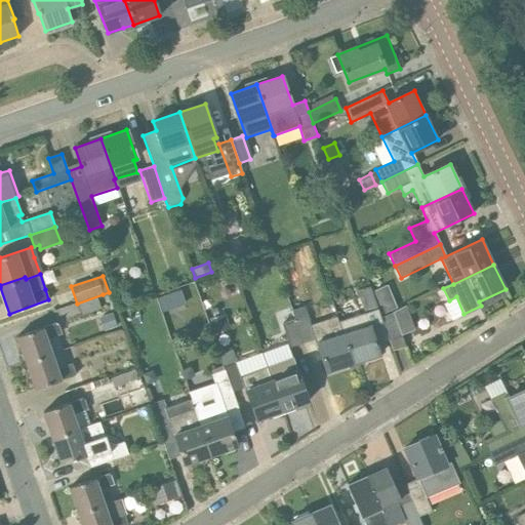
[(377,288),(387,312),(401,306),(392,282),(377,288)]
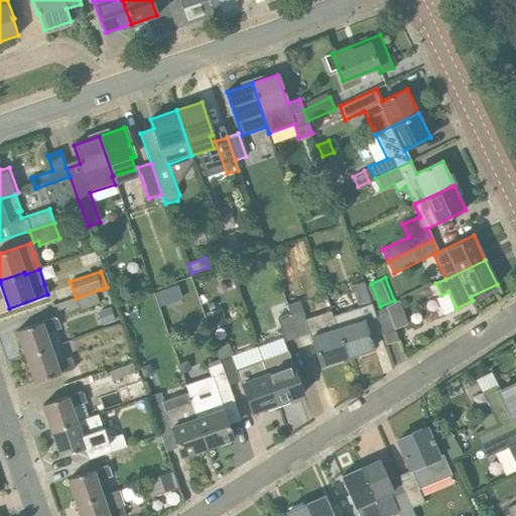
[(358,308),(333,316),(347,358),(373,349),(370,339),(383,335),(374,311),(371,303),(364,281),(350,286),(358,308)]
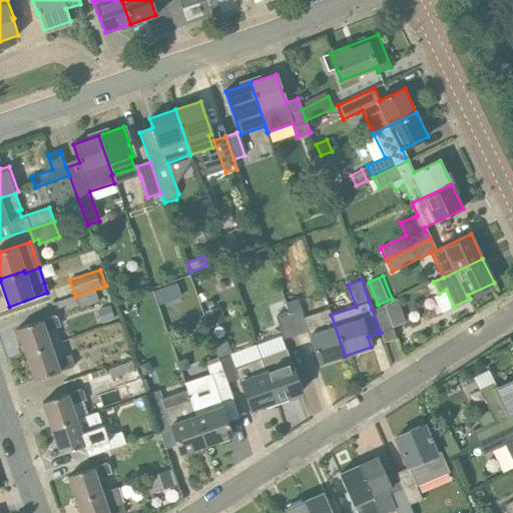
[(180,299),(175,285),(153,293),(158,307),(180,299)]
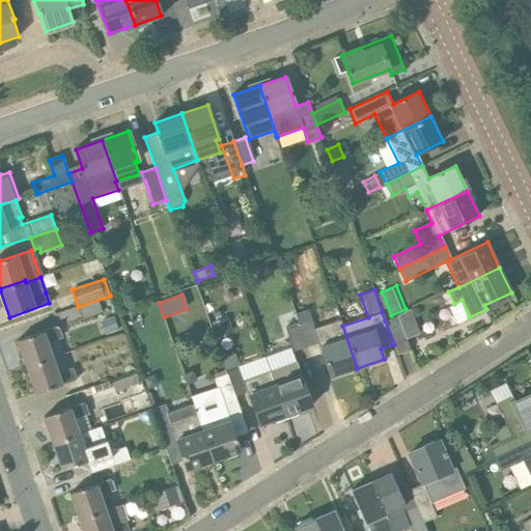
[(83,319),(102,313),(98,302),(79,308),(83,319)]
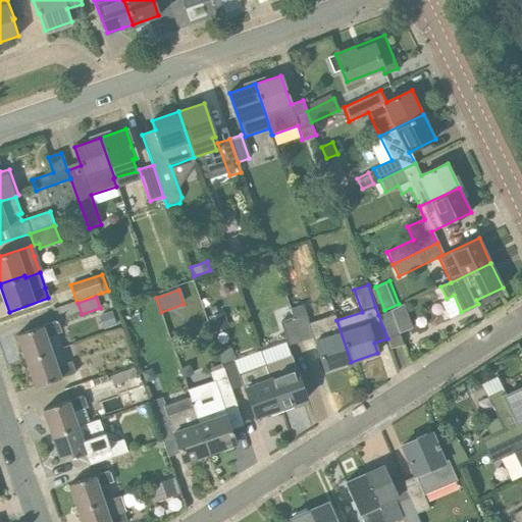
[(290,309),(292,318),(300,342),(314,337),(315,342),(316,342),(325,370),(351,362),(336,320),(334,315),(309,323),(303,305),(290,309)]
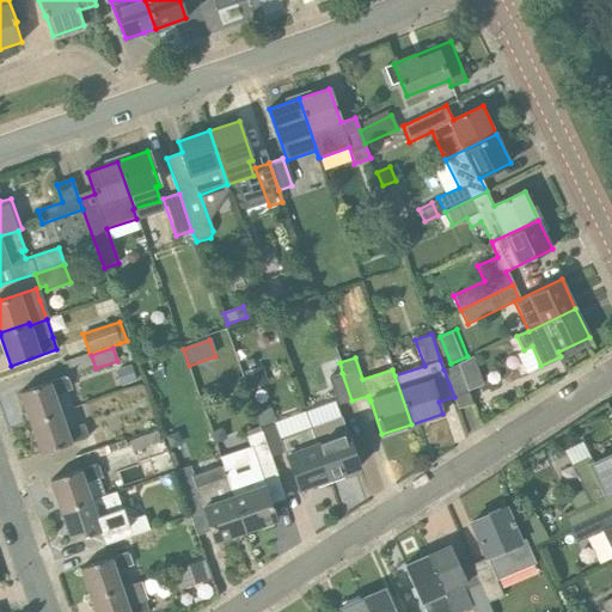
[(458,365),(444,369),(454,397),(458,409),(472,405),(467,391),(458,365)]
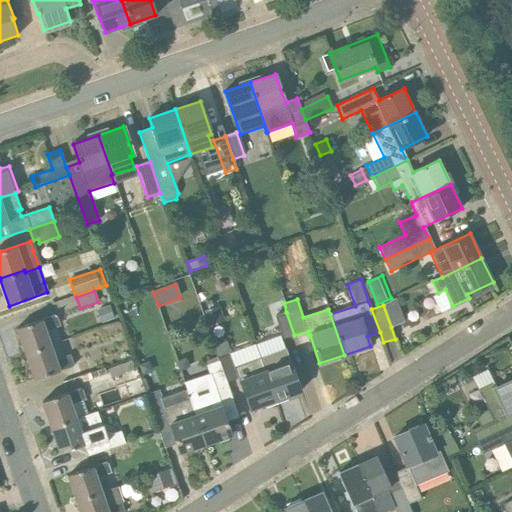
[(109,306),(97,310),(102,322),(113,319),(109,306)]
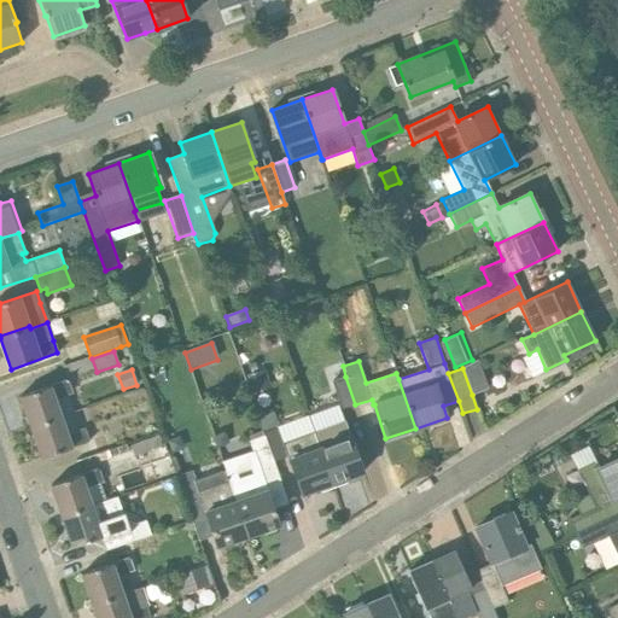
[(264,371),(248,377),(252,394),(269,388),(264,371)]
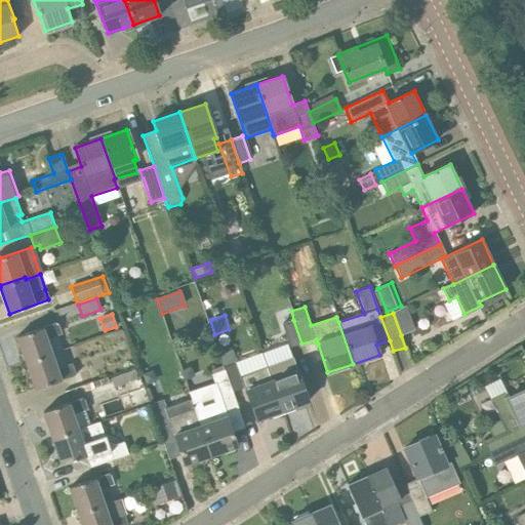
[(281,324),(289,348),(301,344),(293,320),(281,324)]
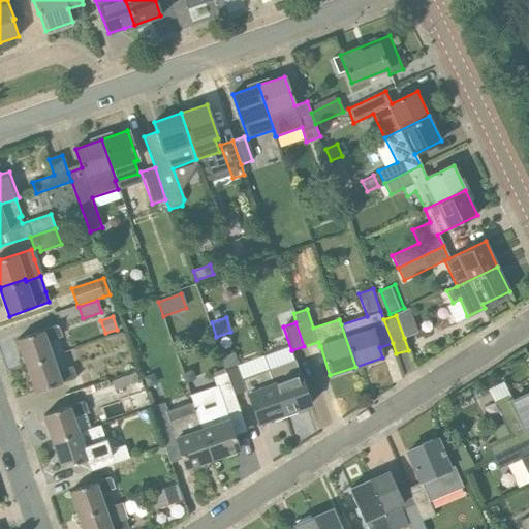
[(26,366),(52,356),(47,341),(61,336),(57,325),(17,339),(26,366)]
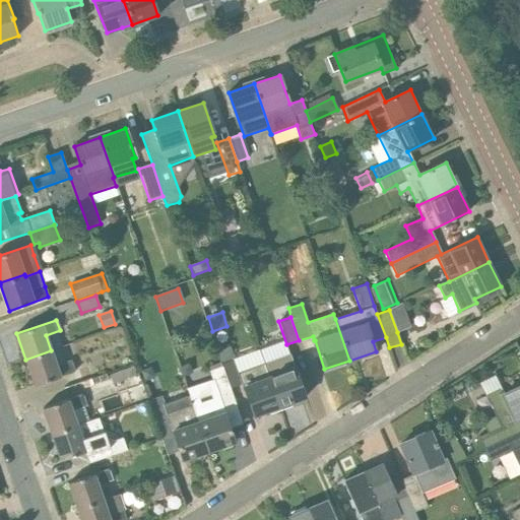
[(60,347),(51,350),(25,360),(35,386),(74,372),(70,362),(65,364),(60,347)]
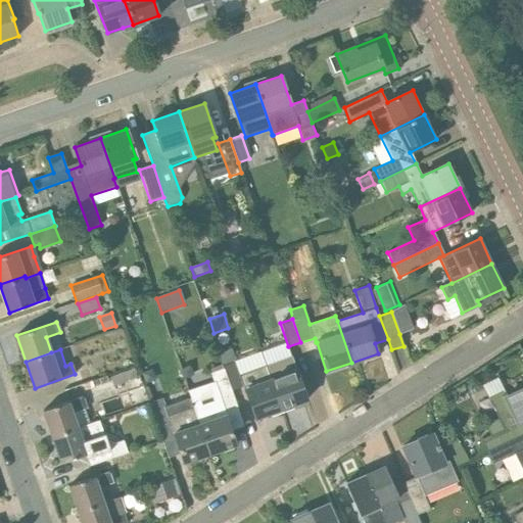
[(224,369),(231,390),(243,386),(245,389),(255,419),(281,410),(266,365),(260,351),(235,361),(231,349),(220,352),(225,366),(222,367),(223,369),(224,369)]
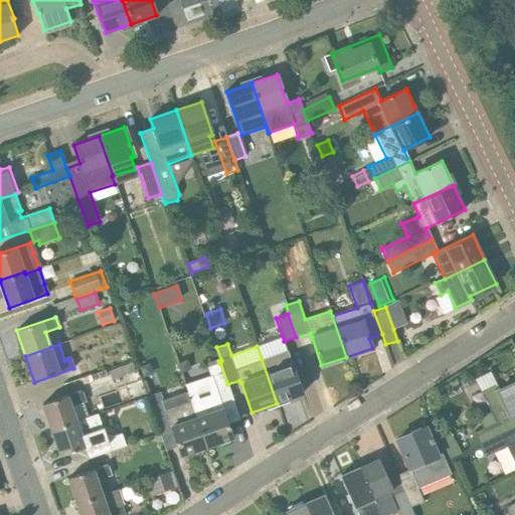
[(286,351),(262,359),(277,403),(302,393),(292,364),(291,364),(286,351)]
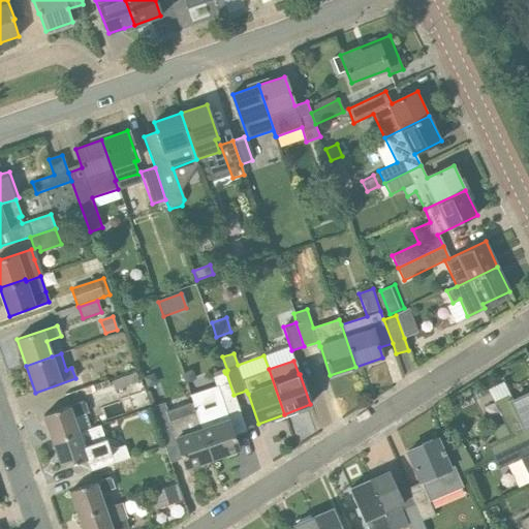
[(115,391),(138,382),(135,373),(111,382),(115,391)]
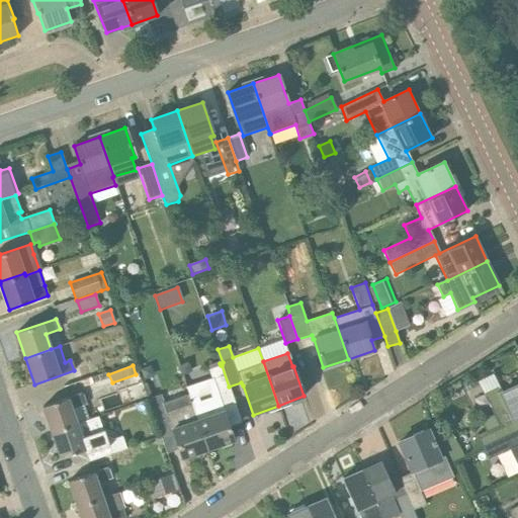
[(190,398),(208,449),(234,440),(229,426),(242,422),(229,386),(222,365),(221,365),(208,370),(214,389),(190,398)]
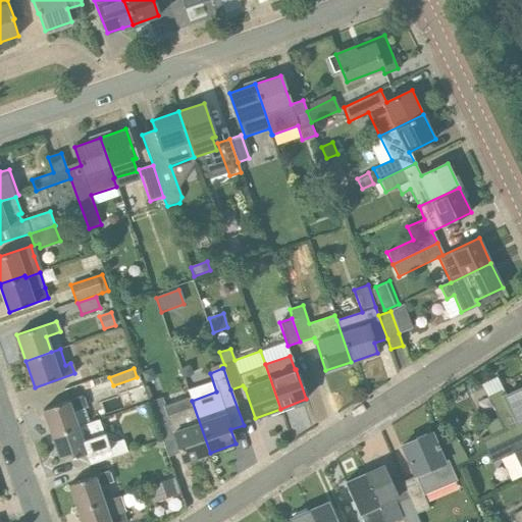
[(152,369),(142,373),(146,383),(153,380),(155,376),(152,369)]
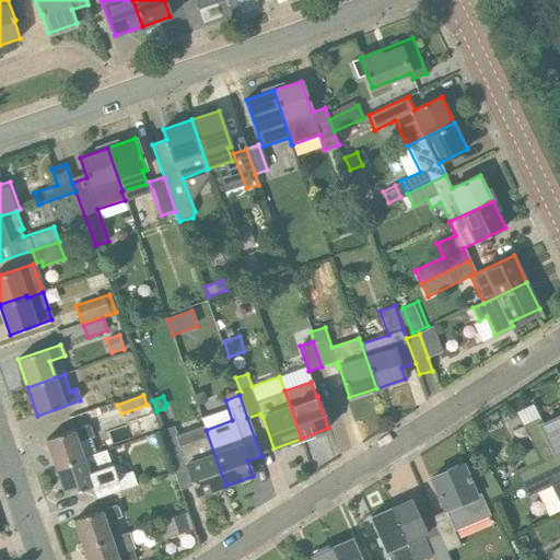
[(515,471),(522,483),(549,471),(543,458),(559,450),(559,416),(527,432),(535,447),(520,455),(525,467),(515,471)]
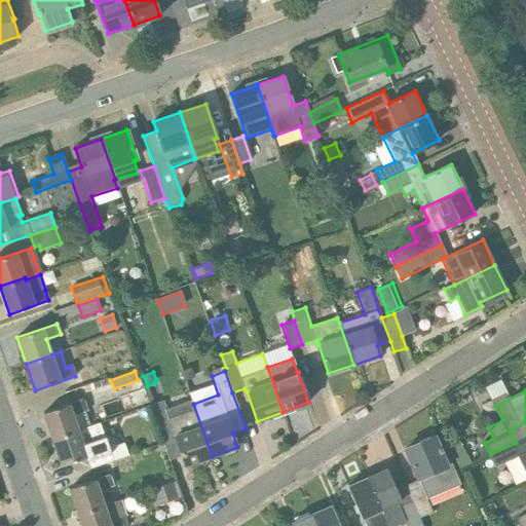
[(78,429),(90,426),(85,410),(86,410),(83,400),(43,413),(52,439),(78,429)]
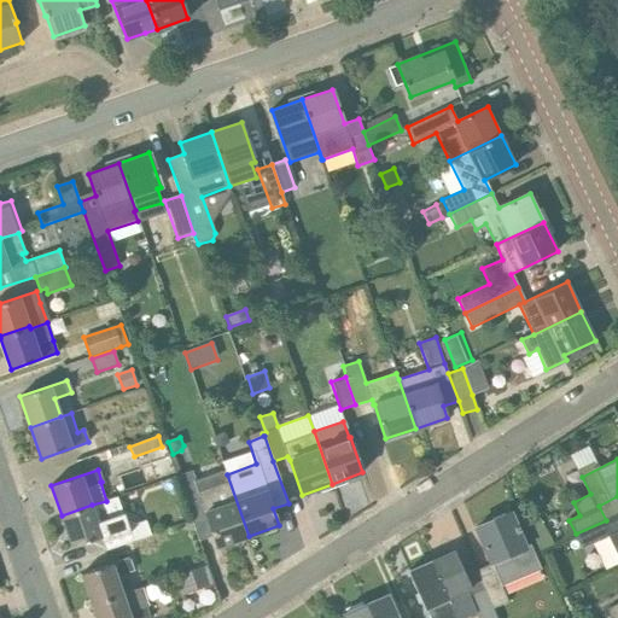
[(249,536),(227,474),(226,474),(225,471),(194,481),(191,472),(175,477),(197,538),(214,532),(219,547),(249,536)]
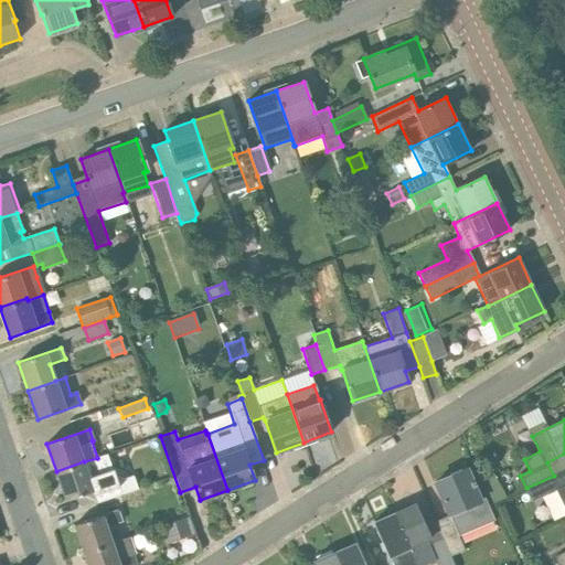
[(97,503),(120,496),(138,490),(134,476),(124,480),(114,475),(107,455),(97,458),(84,461),(56,471),(66,500),(93,491),(97,503)]
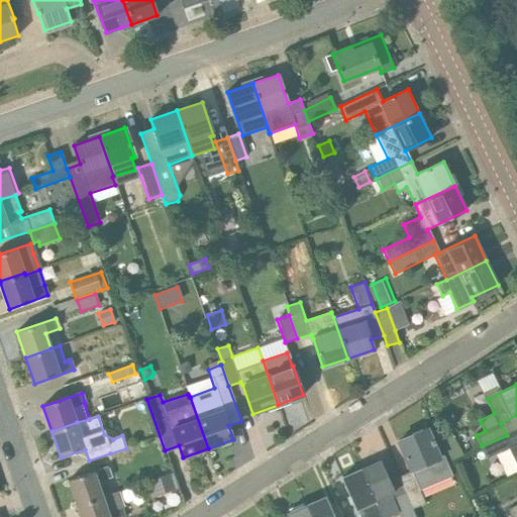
[(406,495),(412,509),(425,504),(420,490),(453,476),(443,455),(439,457),(426,429),(398,441),(415,479),(402,484),(406,495)]
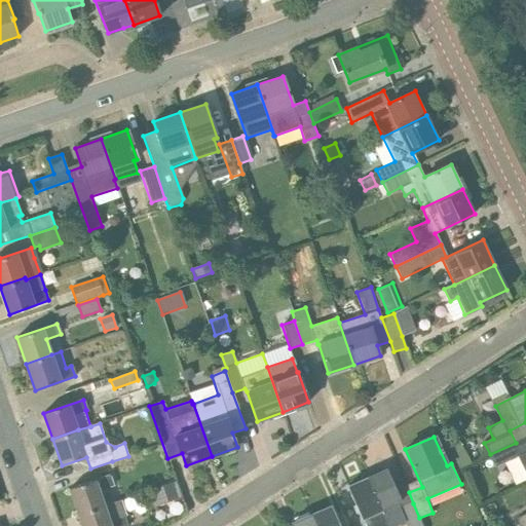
[(525,451),(522,454),(516,443),(490,454),(496,466),(517,456),(525,476),(525,451)]
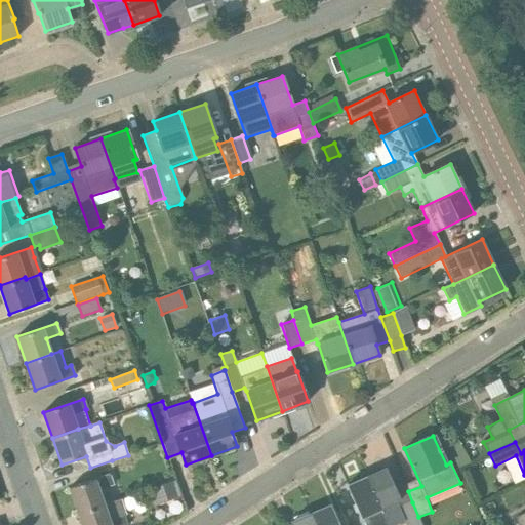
[(455,468),(469,462),(463,449),(450,455),(455,468)]
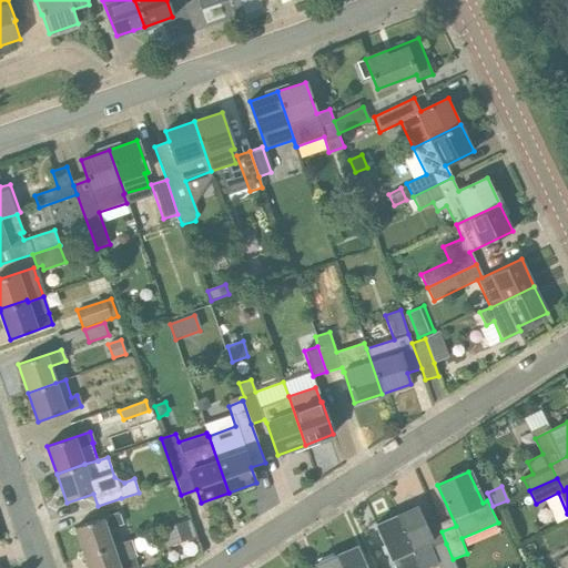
[(416,506),(396,516),(418,567),(428,567),(437,565),(438,567),(456,567),(453,559),(446,544),(434,548),(416,506)]
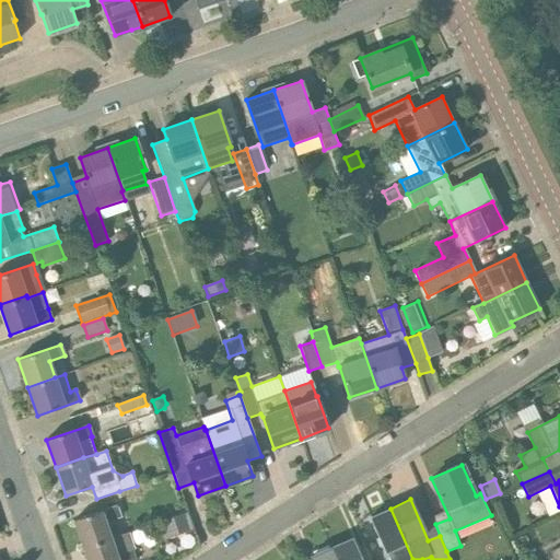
[(73,520),(83,548),(111,538),(105,522),(120,516),(116,505),(73,520)]
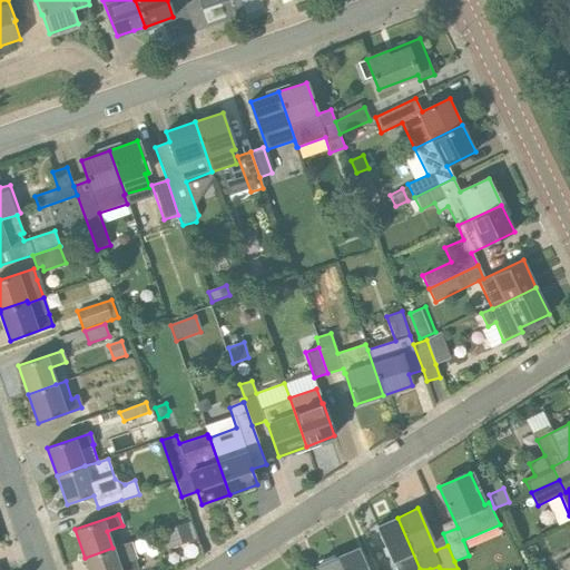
[(420,569),(397,518),(377,527),(396,569),(420,569)]
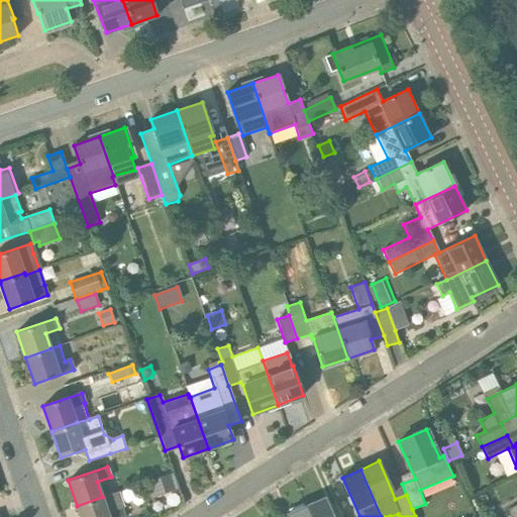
[(179,489),(174,474),(147,483),(152,498),(179,489)]
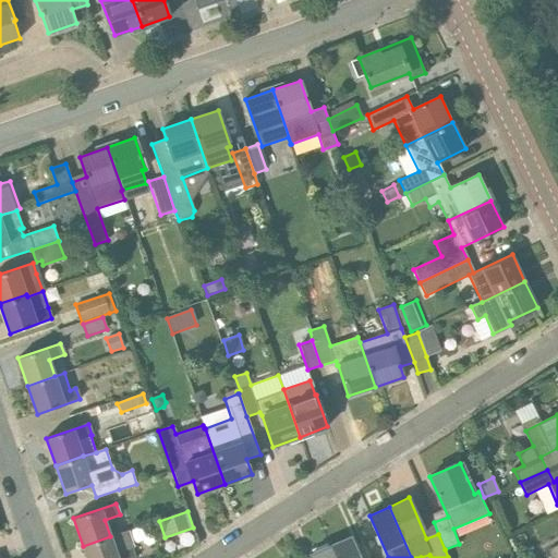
[(110,536),(83,546),(87,557),(135,557),(132,548),(134,547),(129,531),(110,536)]
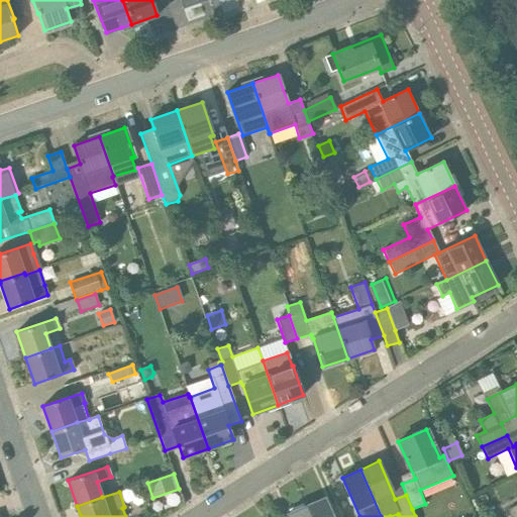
[(332,516),(324,497),(304,506),(309,516),(332,516)]
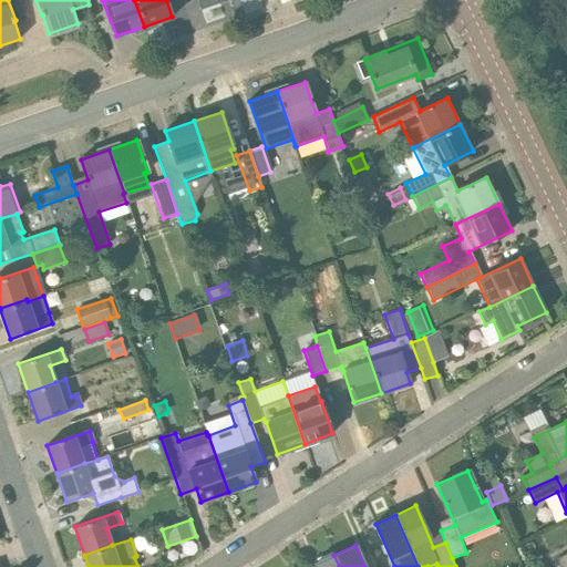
[(560,566),(566,566),(566,554),(557,559),(560,566)]
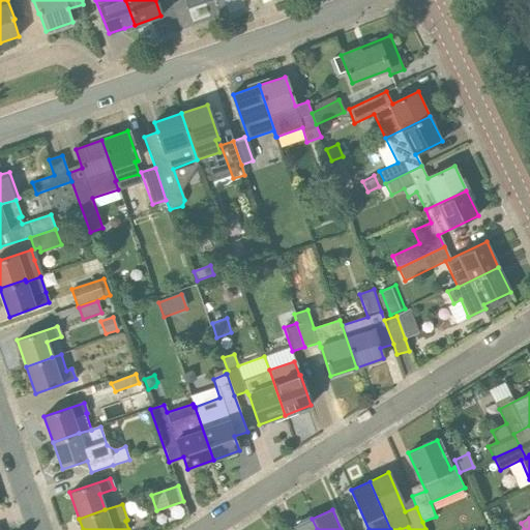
[(317,529),(312,519),(295,526),(296,529),(317,529)]
